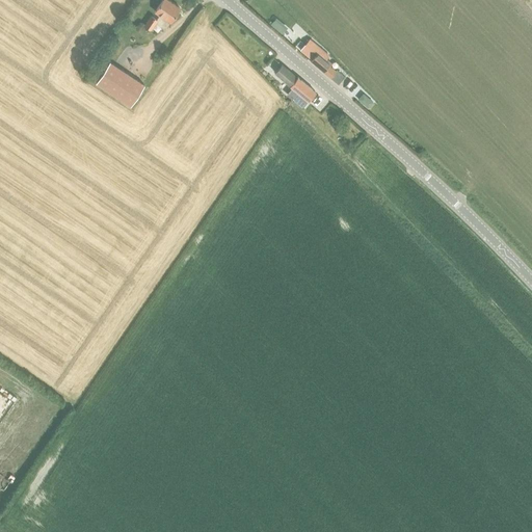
[(168,0),(163,0),(156,11),(160,15),(157,20),(152,17),(145,25),(152,29),(157,21),(166,27),(170,22),(171,23),(181,8),(168,0)]
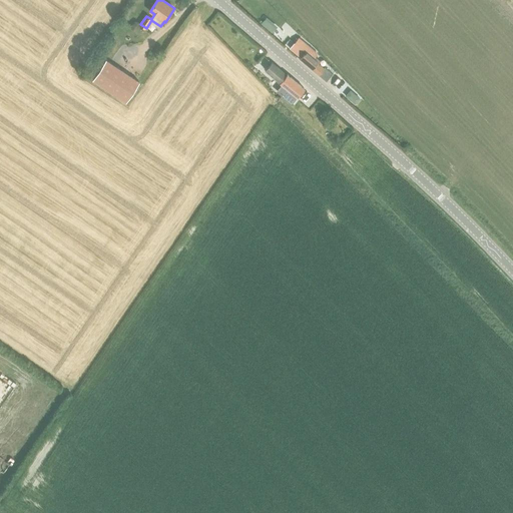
[(295,41),(294,42),(305,51),(300,57),(300,58),(308,65),(326,80),(332,73),(324,66),(323,67),(321,66),(318,63),(320,60),(313,54),(316,51),(299,36),(299,37),(295,41)]
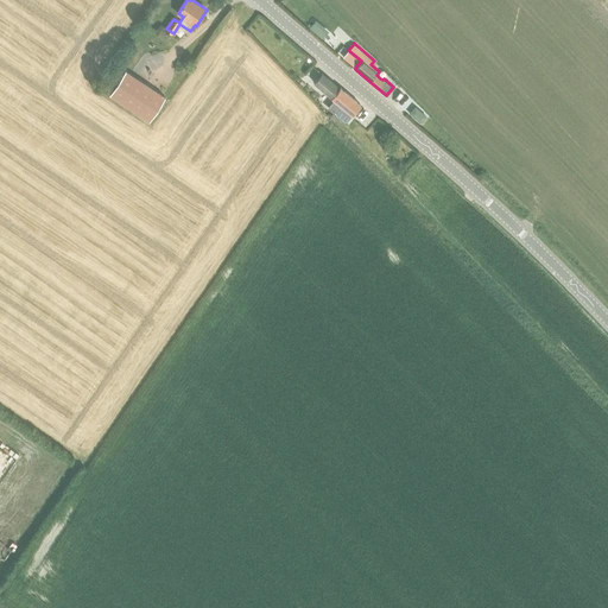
[(109,94),(150,120),(165,96),(126,70),(109,94)]
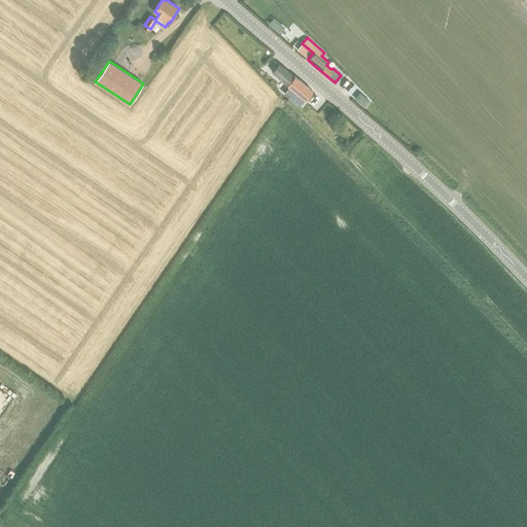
[(279,63),(272,71),(289,85),(283,93),(293,101),(300,95),(305,99),(312,91),(303,82),(280,64),(279,63)]
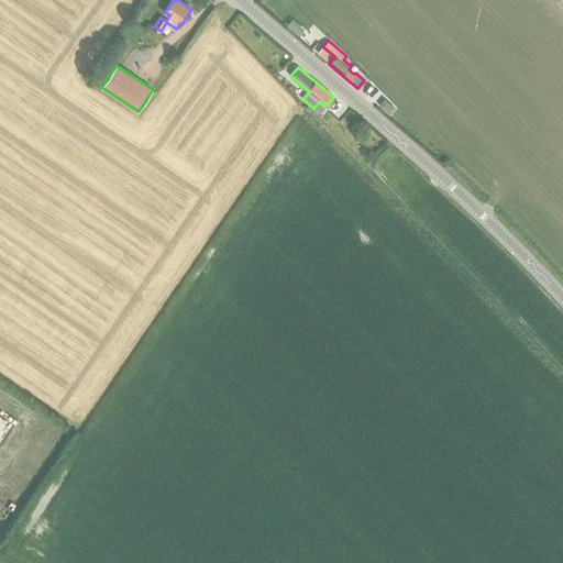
[(384,99),(378,106),(389,114),(395,109),(384,99)]
